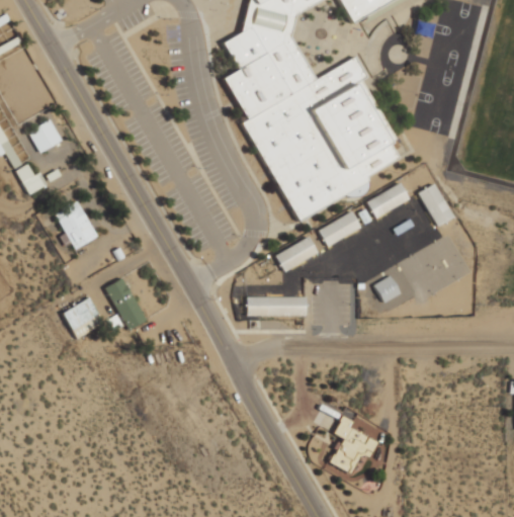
[(338,0),(352,24),(394,0),(249,0),(242,32),(223,44),(239,70),(223,78),(248,119),(241,124),(300,223),(343,194),(347,197),(354,197),(362,195),(367,190),(368,183),(366,175),(400,158),(392,142),(397,139),(362,80),(367,77),(355,57),(317,79),(291,36),(296,12),(320,0),(338,0)]
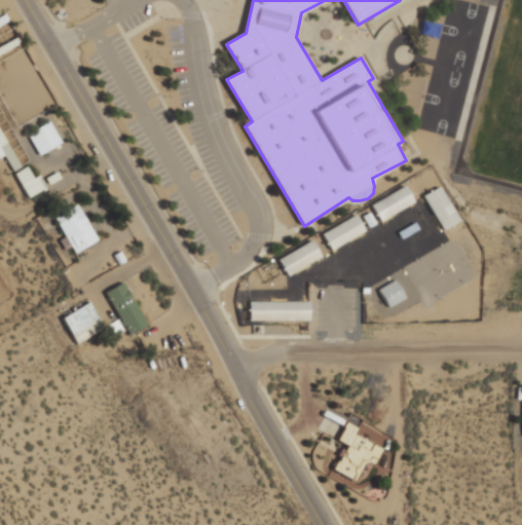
[(0,17),(0,27),(12,22),(8,14),(0,17)]
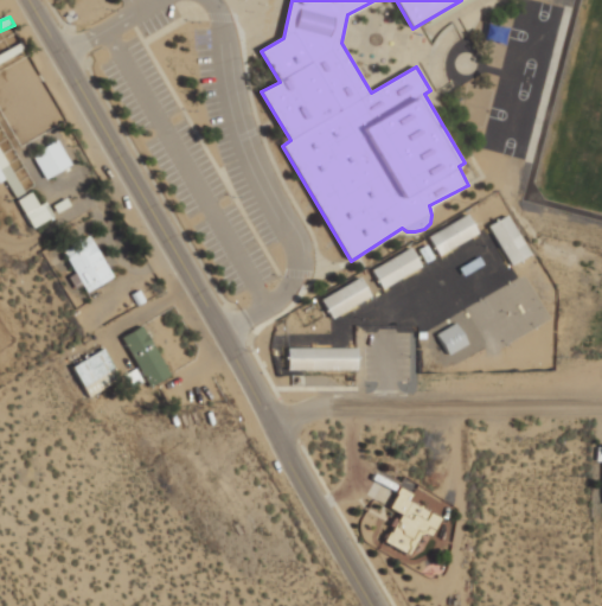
[(36,186),(0,119),(0,182),(7,178),(18,197),(36,186)]
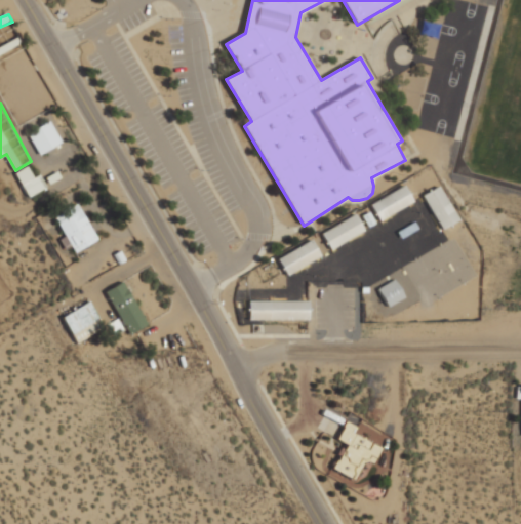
[(40,154),(64,144),(53,121),(31,131),(40,154)]
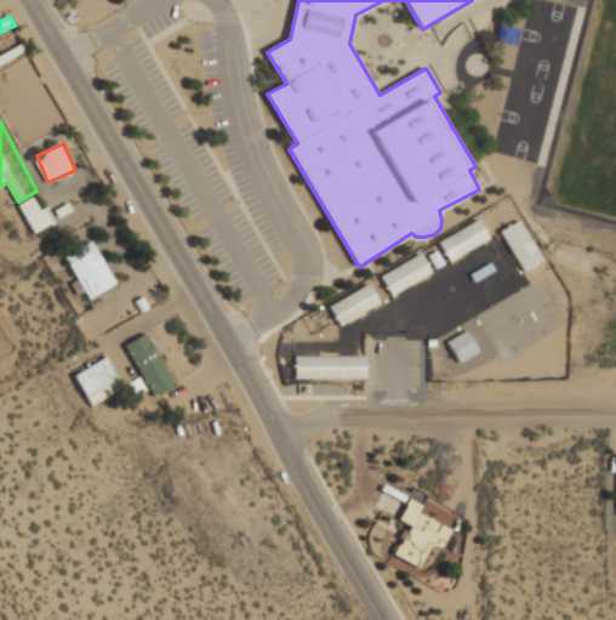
[(40,203),(39,198),(23,202),(30,231),(55,226),(49,200),(40,203)]
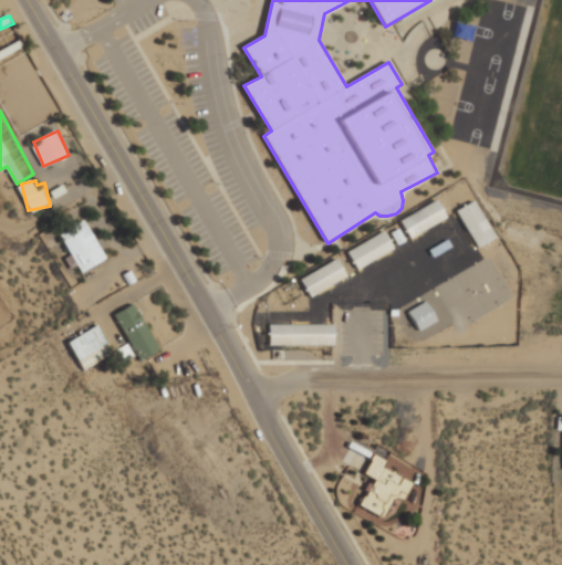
[(449,217),(439,199),(402,220),(412,238),(449,217)]
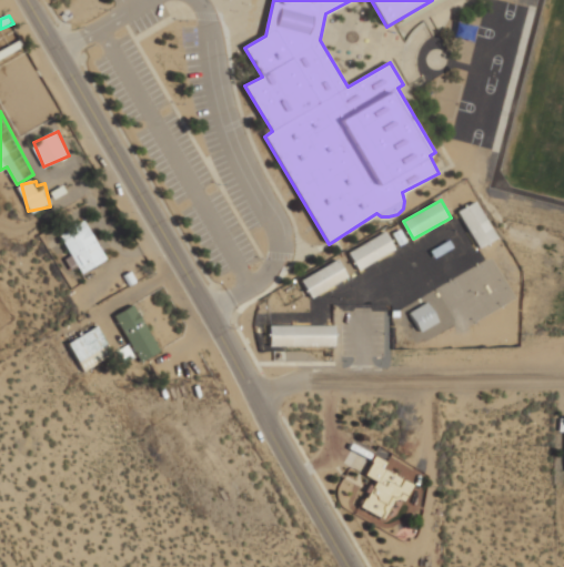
[(500,236),(477,201),(460,212),(482,247),(500,236)]
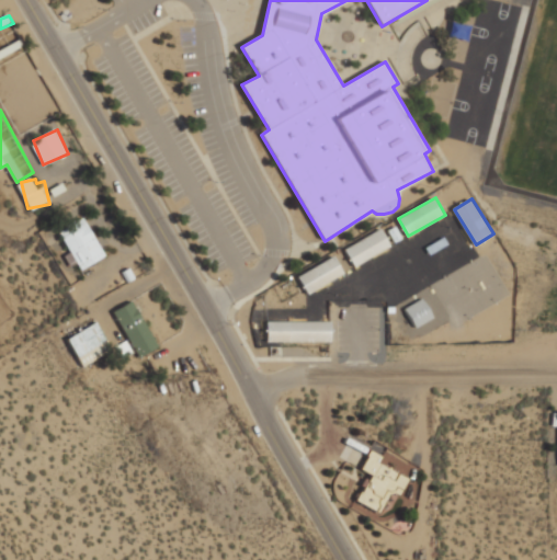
[(72,253),(68,256),(71,263),(76,261),(81,271),(108,255),(86,217),(60,231),(72,253)]
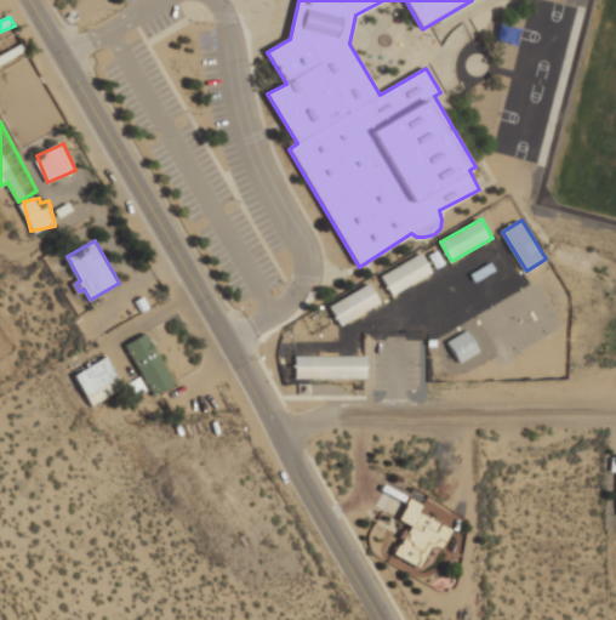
[(434,272),(425,252),(383,276),(394,295),(434,272)]
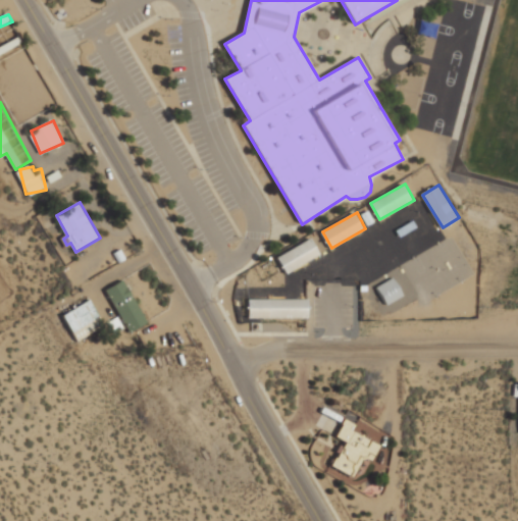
[(278,256),(287,273),(321,255),(313,239),(278,256)]
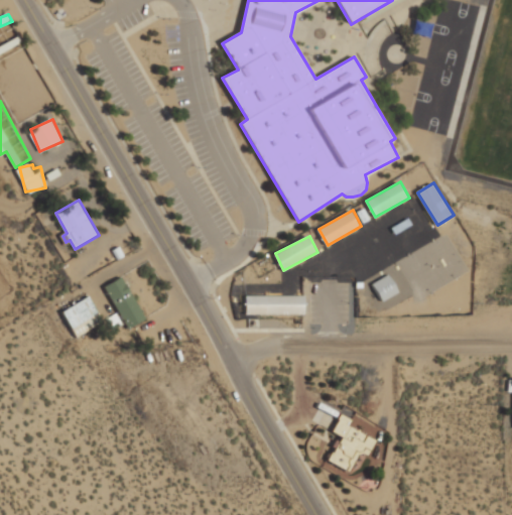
[(374,282),(383,301),(400,293),(391,274),(374,282)]
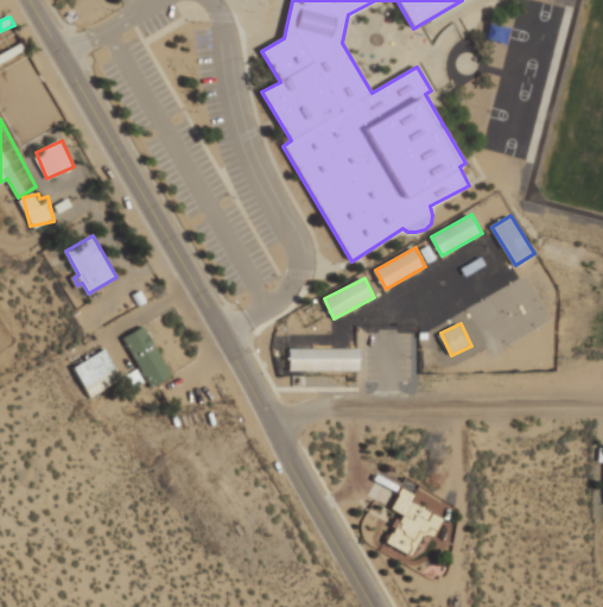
[(150,387),(172,378),(148,326),(126,336),(150,387)]
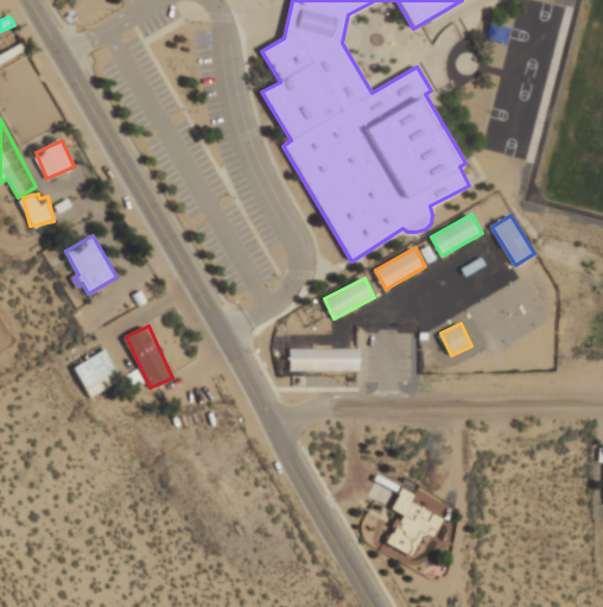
[(360,348),(290,348),(290,372),(360,372),(360,348)]
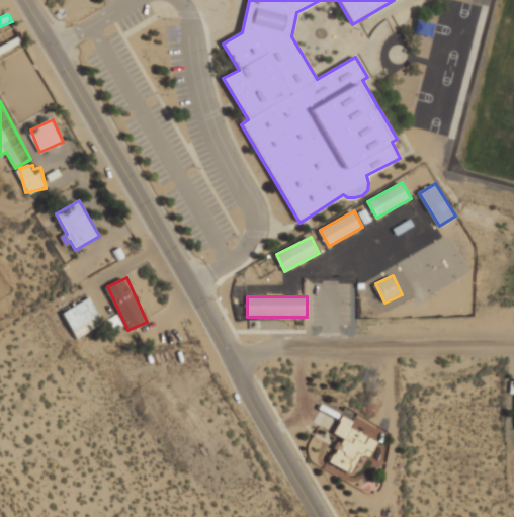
[(64,312),(76,336),(103,323),(91,298),(64,312)]
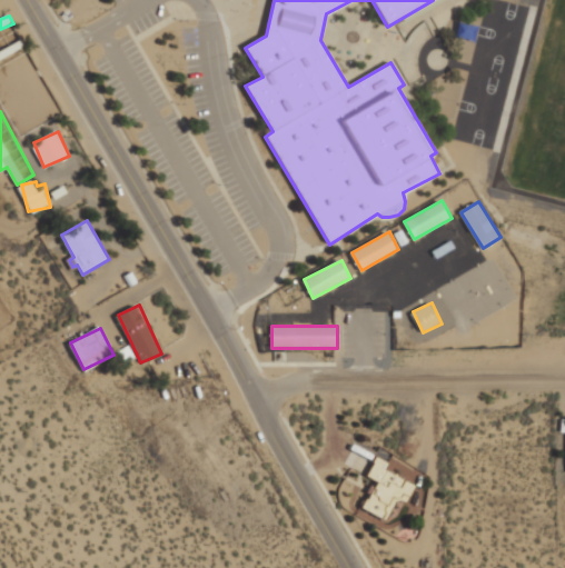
[(417,484),(376,461),(367,477),(377,482),(362,509),(385,521),(397,499),(406,505),(417,484)]
